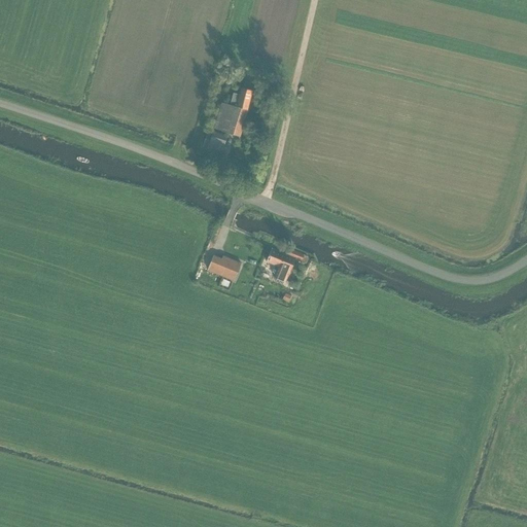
[(248,109),(247,109),(252,91),(243,88),(241,95),(234,94),(233,98),(231,97),(231,100),(232,100),(231,105),(222,103),(214,129),(240,136),(248,109)]
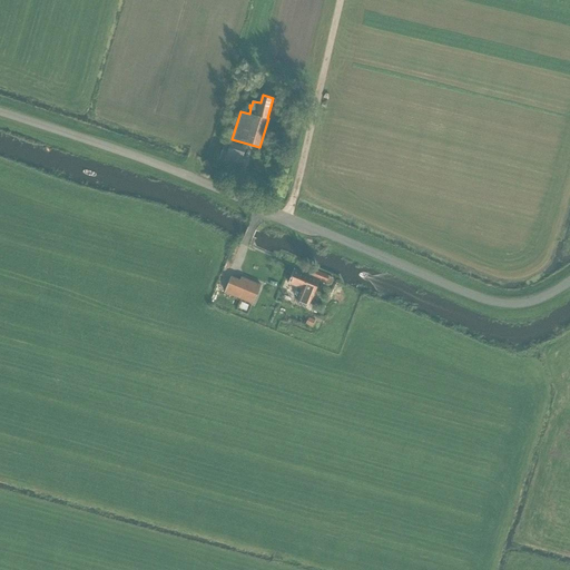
[(218,163),(239,169),(246,147),(225,140),(218,163)]
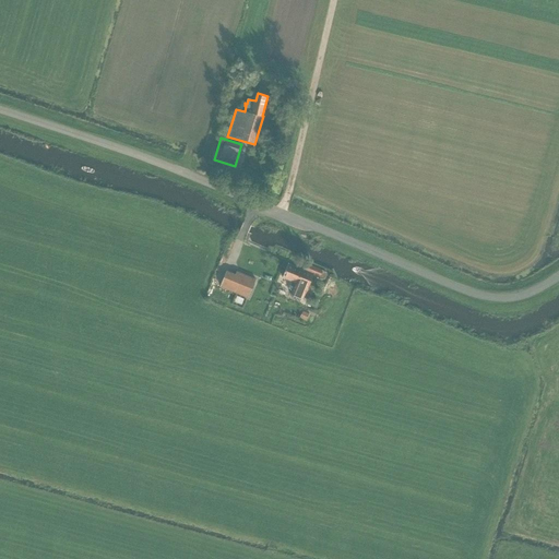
[(322,271),(305,263),(302,270),(287,264),(283,277),(296,283),(292,294),(305,298),(313,276),(320,278),(322,271)]
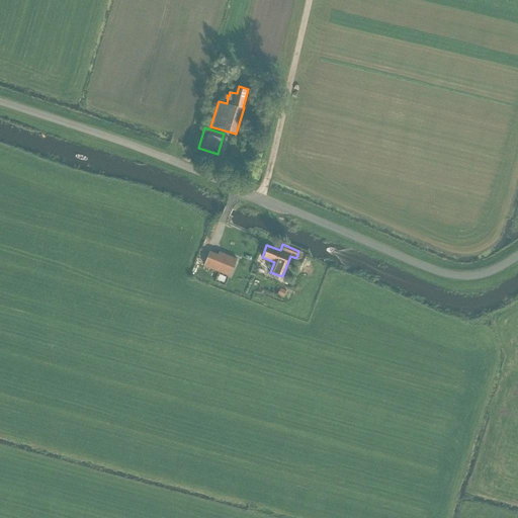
[(219,255),(210,251),(204,266),(230,276),(237,259),(220,252),(219,255)]
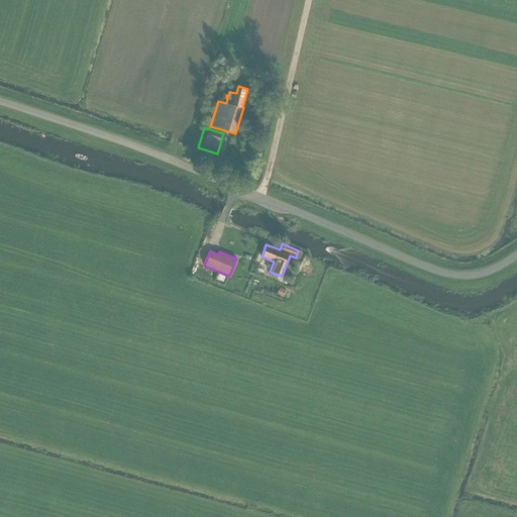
[(286,291),(280,288),(277,294),(283,297),(286,291)]
